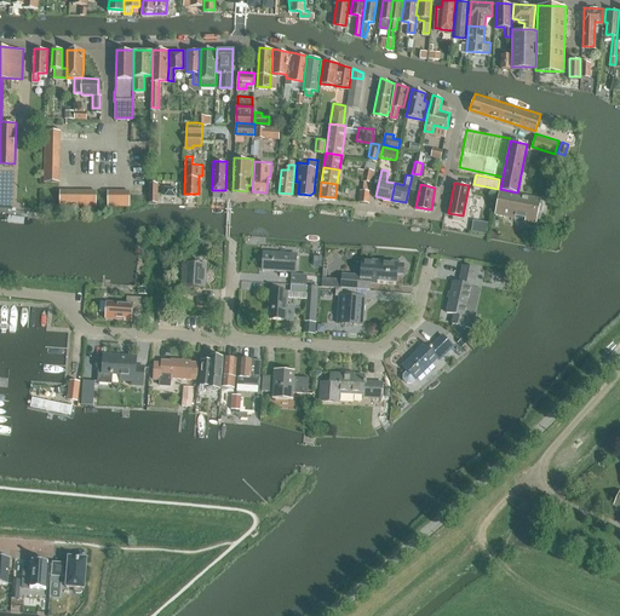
[(368,201),(369,189),(360,188),(359,200),(368,201)]
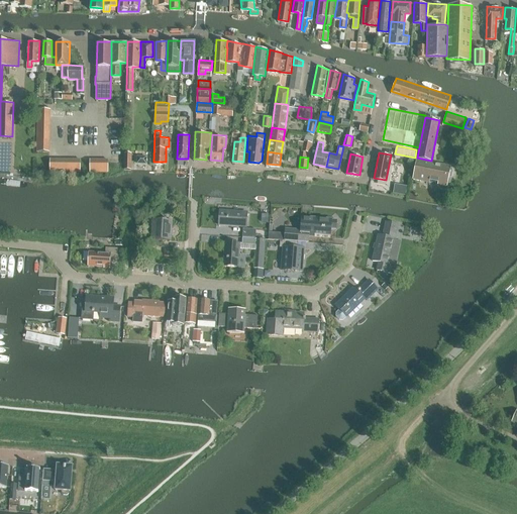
[(440,182),(440,183),(446,184),(450,165),(431,161),(417,158),(413,178),(427,180),(427,179),(440,182)]
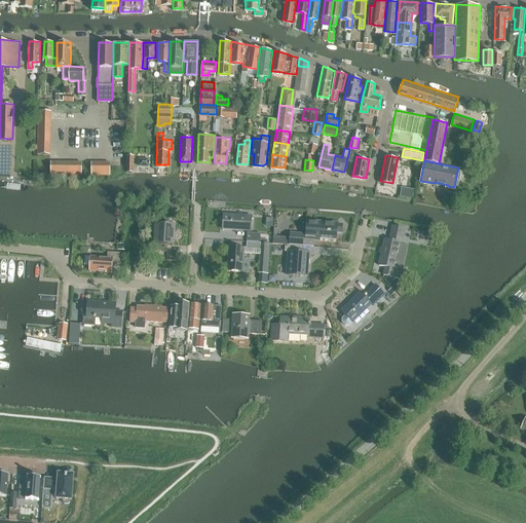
[(223,212),(222,226),(246,228),(251,228),(252,214),(247,214),(223,212)]
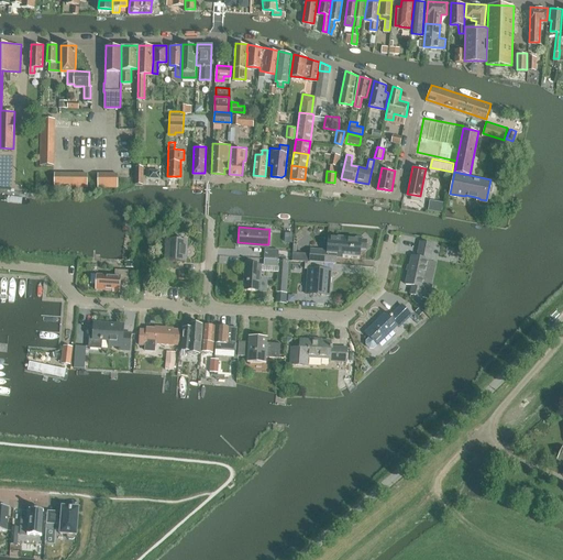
[(360,254),(361,246),(365,248),(366,238),(361,238),(361,237),(329,234),(327,254),(335,255),(337,252),(360,254)]
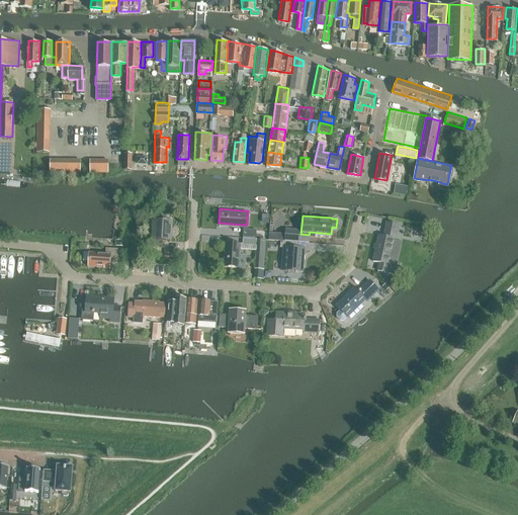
[(159,238),(171,239),(173,219),(153,218),(152,237),(147,237),(146,244),(159,244),(159,238)]
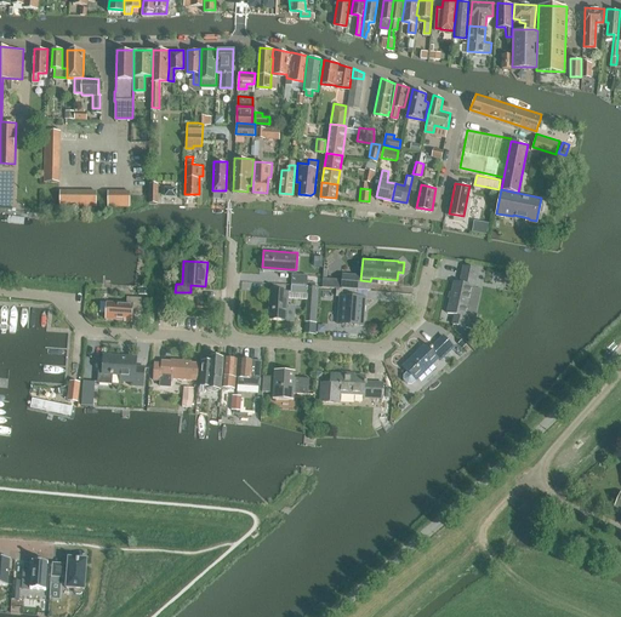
[(479,268),(463,264),(460,281),(454,280),(448,310),(474,316),(482,285),(476,284),(479,268)]
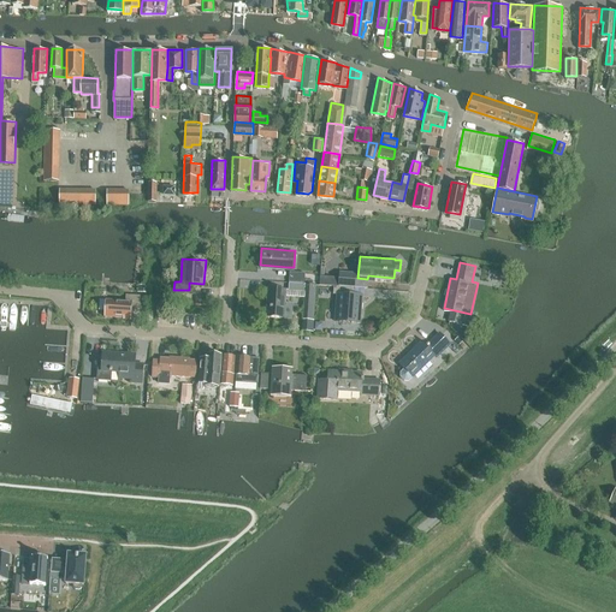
[(289,279),(304,280),(304,271),(290,269),(289,279)]
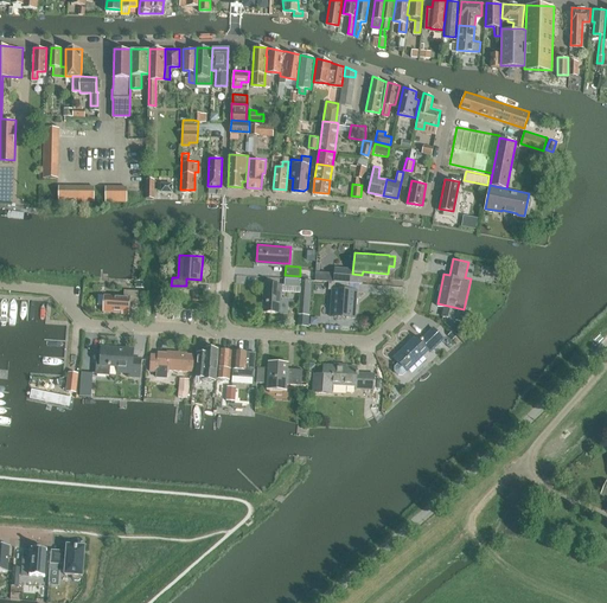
[(315,270),(315,278),(328,280),(350,281),(350,273),(315,270)]
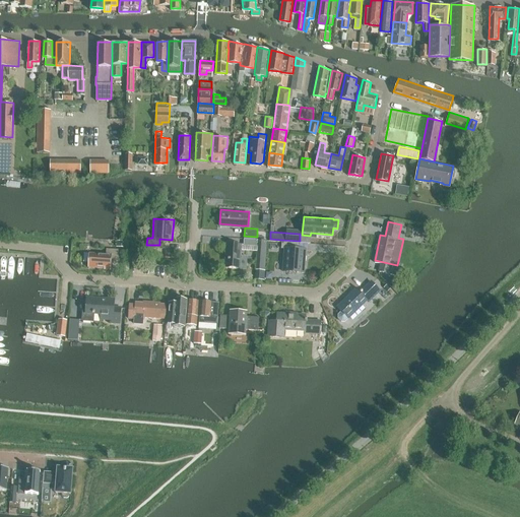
[(265,268),(265,257),(267,239),(244,237),(244,244),(257,245),(256,268),(265,268)]
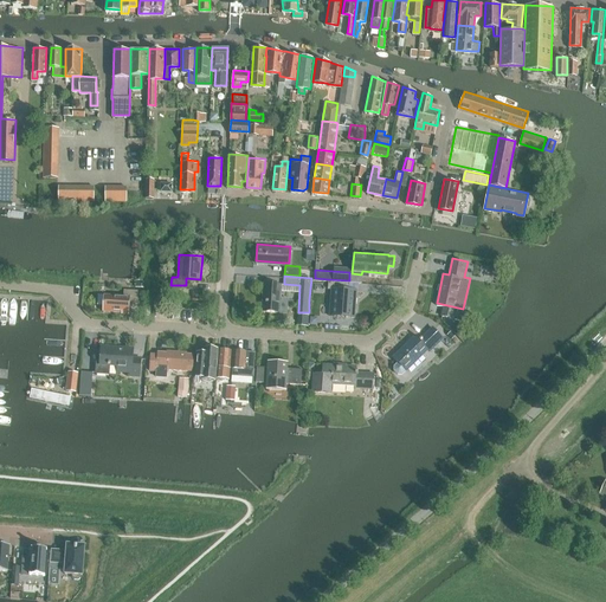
[(328,279),(328,286),(331,287),(330,299),(330,304),(335,304),(334,314),(354,316),(355,299),(356,289),(348,287),(349,280),(328,279)]
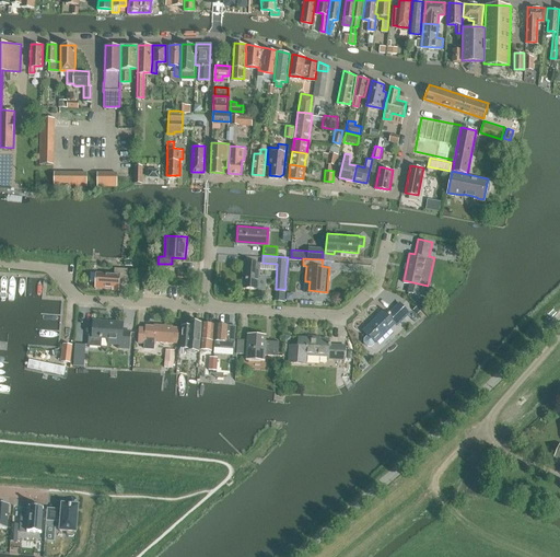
[(259,274),(260,262),(244,260),(242,286),(265,288),(266,274),(259,274)]
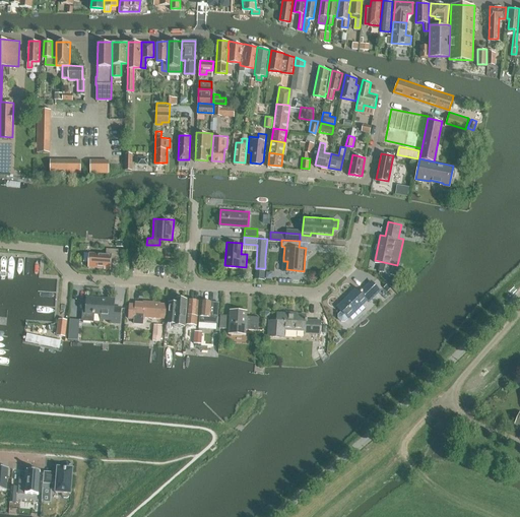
[(118,248),(107,247),(106,252),(88,251),(87,265),(111,267),(111,261),(117,261),(118,248)]
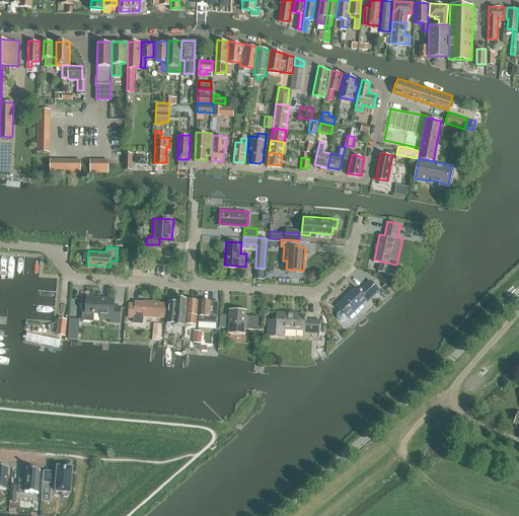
[(359,290),(355,287),(337,304),(340,308),(337,311),(337,315),(340,318),(344,318),(347,315),(348,315),(366,298),(368,299),(379,288),(370,279),(359,290)]
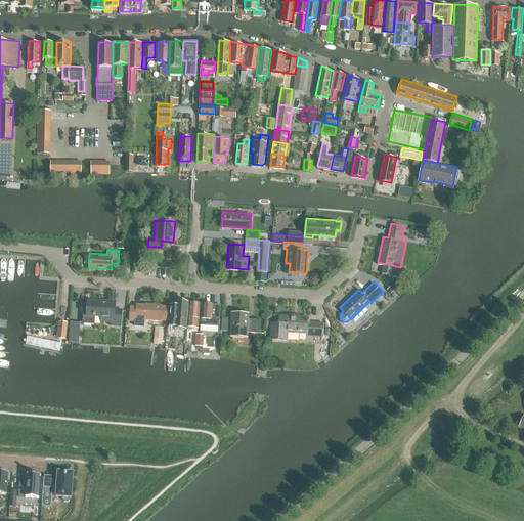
[(94,321),(95,313),(103,314),(103,318),(114,319),(113,322),(121,323),(122,307),(115,307),(116,300),(87,298),(86,312),(83,312),(83,320),(94,321)]
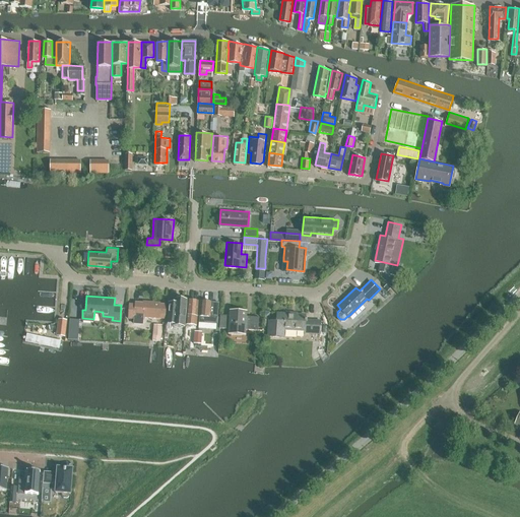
[(187,298),(176,297),(176,302),(168,302),(167,322),(174,323),(174,324),(185,325),(185,323),(186,313),(187,298)]
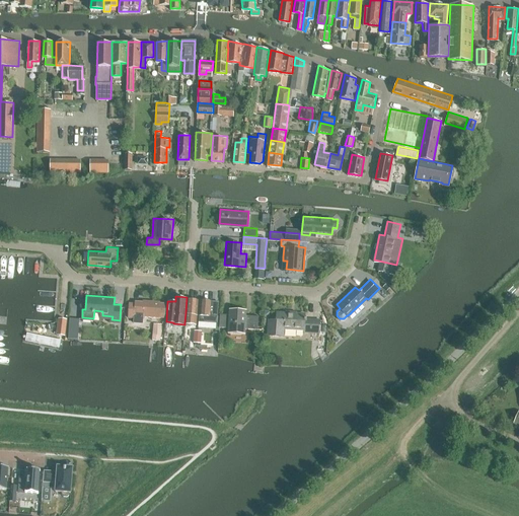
[(196,323),(197,313),(198,298),(187,297),(186,312),(184,322),(196,323)]
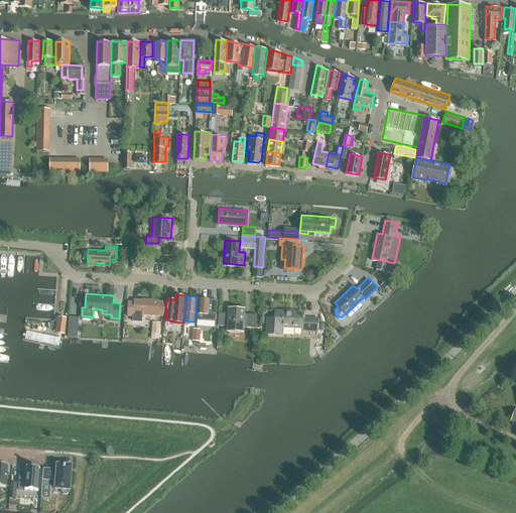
[(199,296),(198,311),(197,325),(202,325),(202,318),(216,319),(218,298),(199,296)]
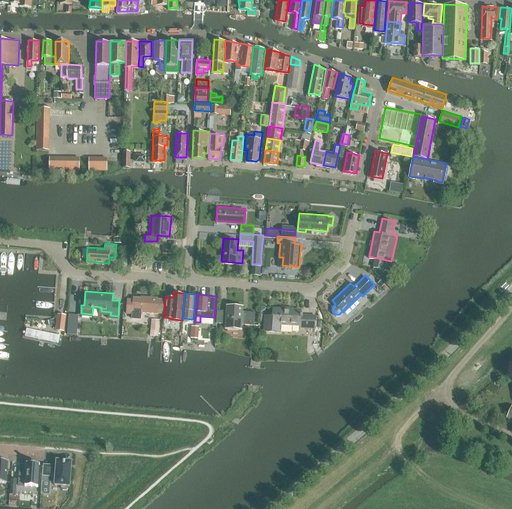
[(162,311),(163,298),(158,297),(158,296),(145,295),(145,296),(133,296),(133,298),(128,297),(127,311),(132,312),(132,316),(140,317),(141,308),(156,309),(156,311),(162,311)]
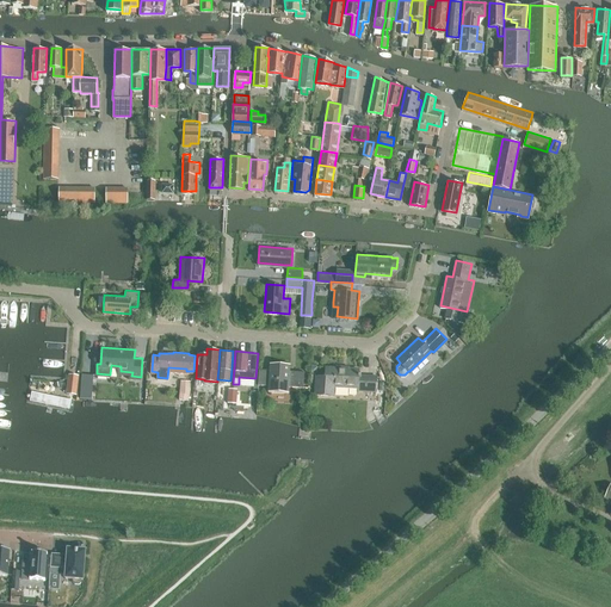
[(289,385),(303,385),(304,371),(290,370),(290,364),(270,363),(270,369),(259,367),(258,383),(269,384),(269,390),(289,391),(289,385)]
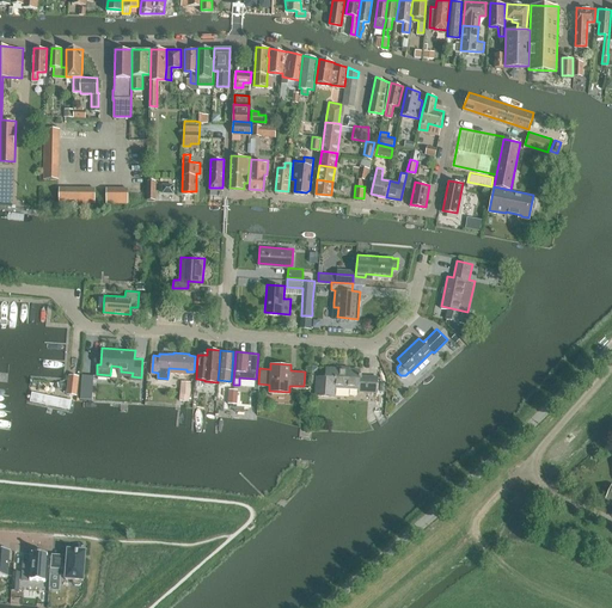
[(317,375),(316,394),(335,395),(336,385),(357,386),(357,390),(377,391),(378,375),(360,374),(360,368),(326,366),(326,375),(317,375)]
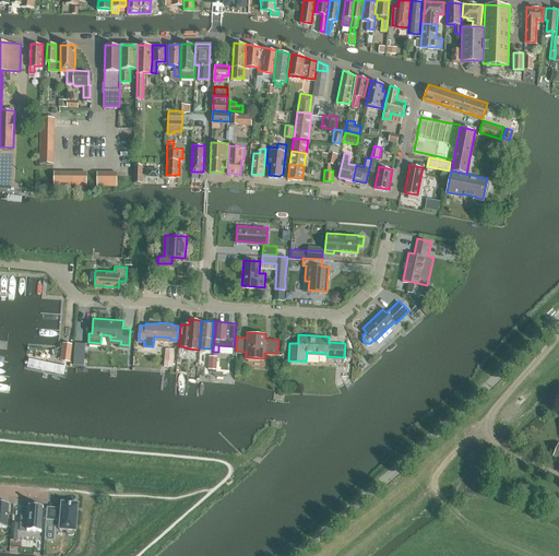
[(72,342),(66,342),(64,347),(62,347),(61,358),(70,359),(72,342)]
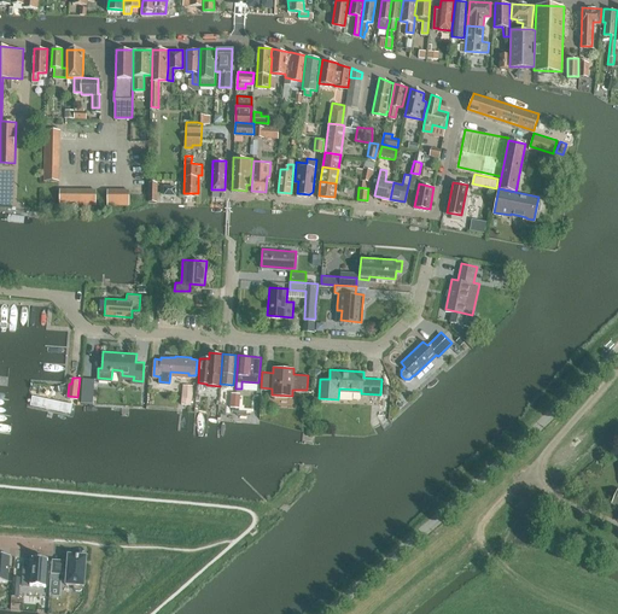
[(182,382),(181,401),(191,402),(192,382),(182,382)]
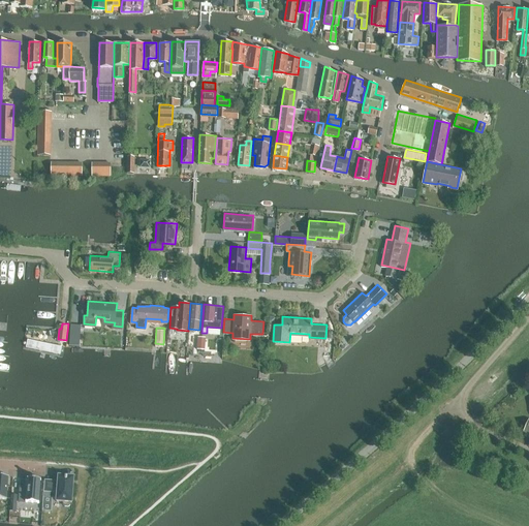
[(63,344),(28,337),(26,346),(61,352),(63,344)]
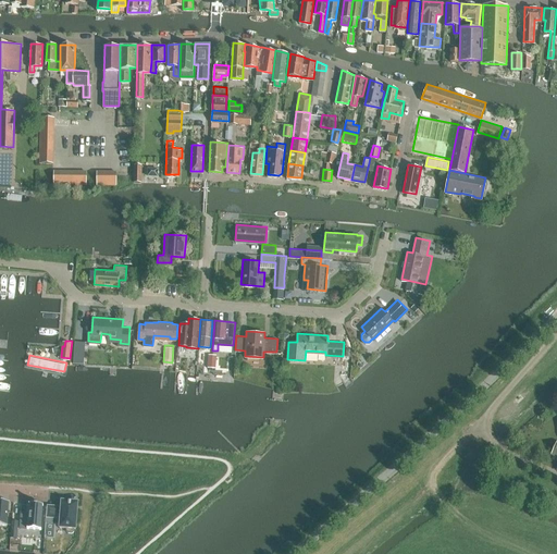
[(61,499),(60,526),(66,526),(66,529),(69,531),(72,531),(74,529),(74,527),(76,527),(77,500),(61,499)]
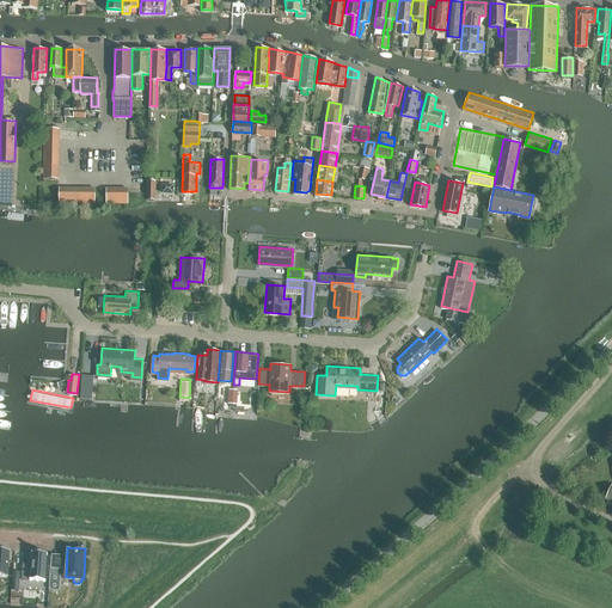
[(47,551),(32,550),(31,560),(23,559),(22,576),(44,578),(47,551)]
